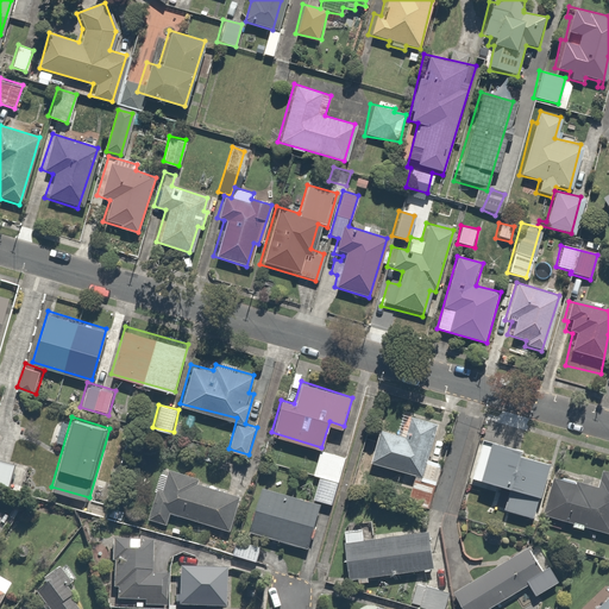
[(378,425),(370,459),(415,470),(408,495),(432,501),(443,462),(426,458),(435,424),(409,416),(406,432),(378,425)]
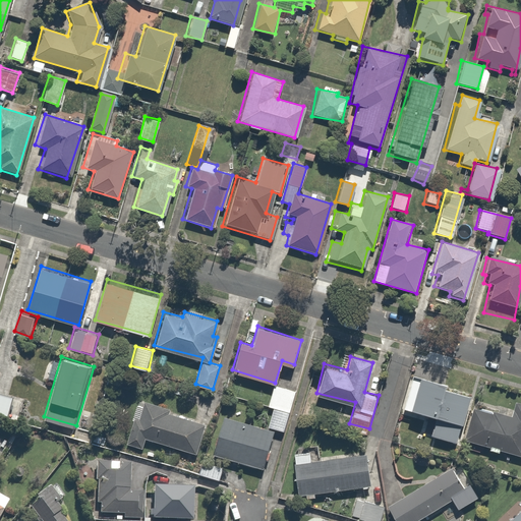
[(432,435),(456,440),(467,392),(444,386),(445,381),(412,372),(404,407),(437,415),(432,435)]
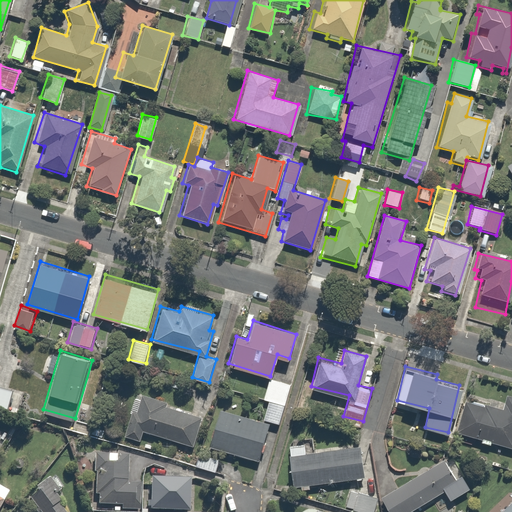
[(280,401),(285,382),(268,378),(263,398),(268,400),(263,417),(281,422),(286,402),(280,401)]
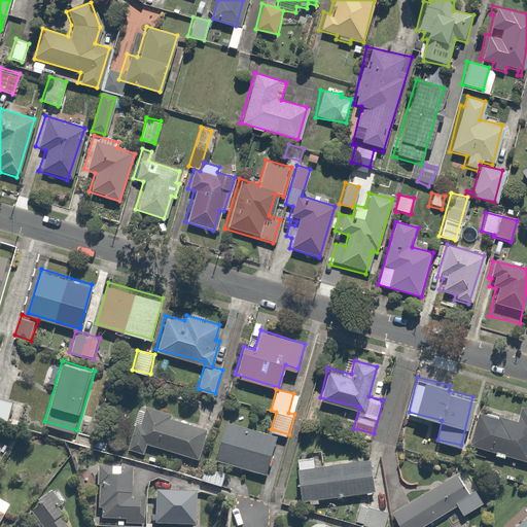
[(11,402),(0,397),(0,420),(4,422),(11,402)]
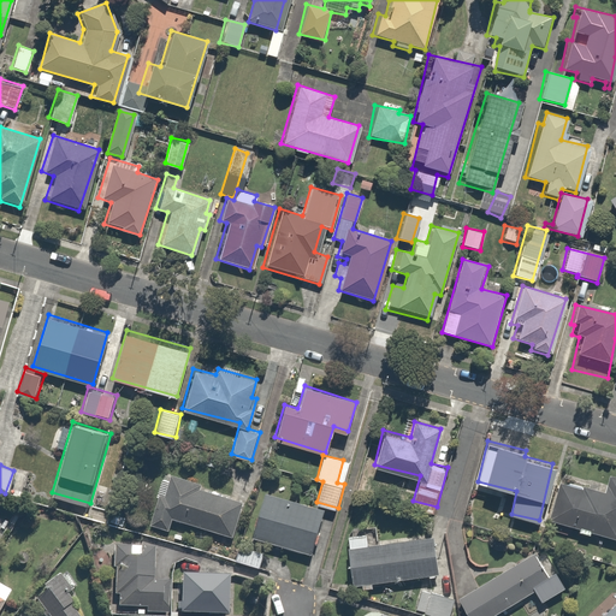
[(546,516),(578,526),(576,531),(588,534),(590,529),(615,537),(615,472),(611,471),(605,492),(557,478),(546,516)]
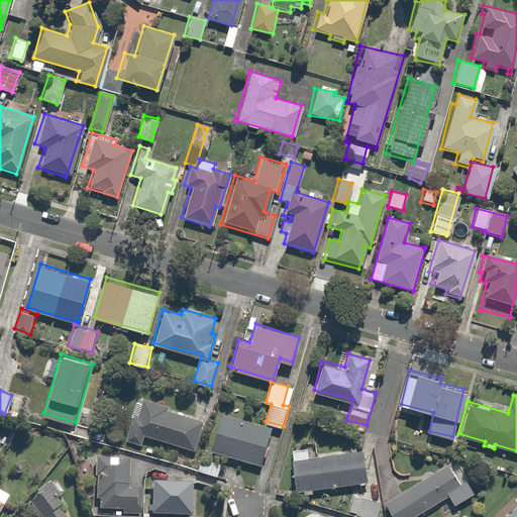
[(146,433),(194,447),(202,421),(167,410),(169,405),(139,396),(125,440),(143,445),(146,433)]
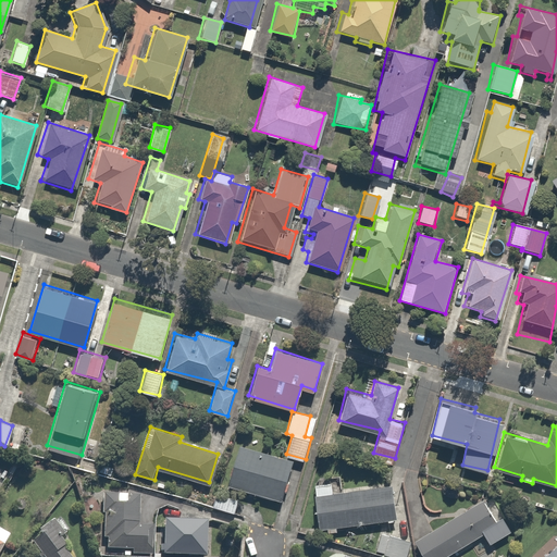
[(237,444),(227,482),(280,496),(289,458),(237,444)]
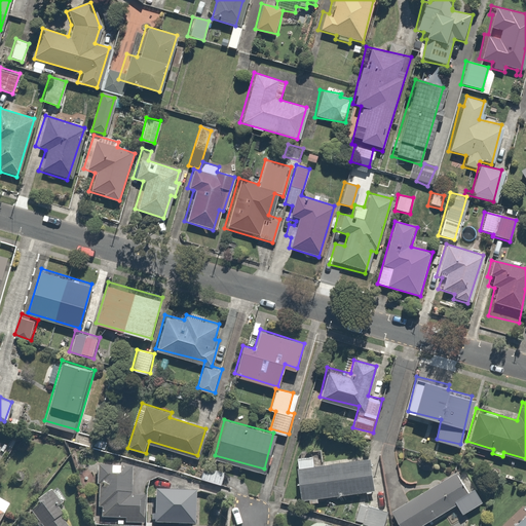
[(106,438),(74,434),(72,443),(105,448),(106,438)]
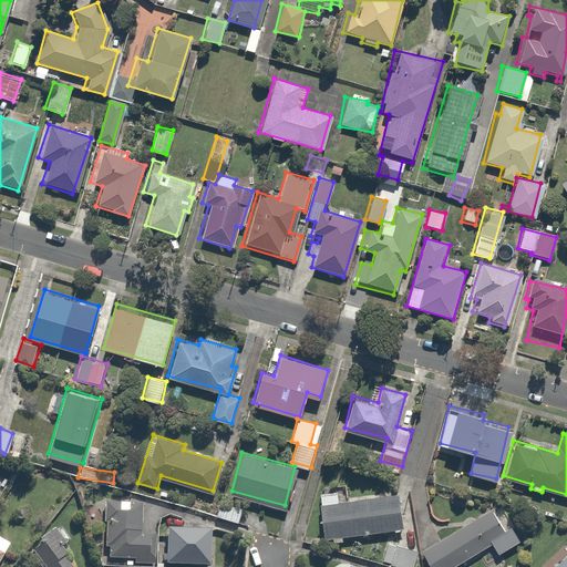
[(322,537),(333,536),(333,540),(343,539),(342,535),(405,528),(402,493),(348,498),(346,480),(317,483),(322,537)]
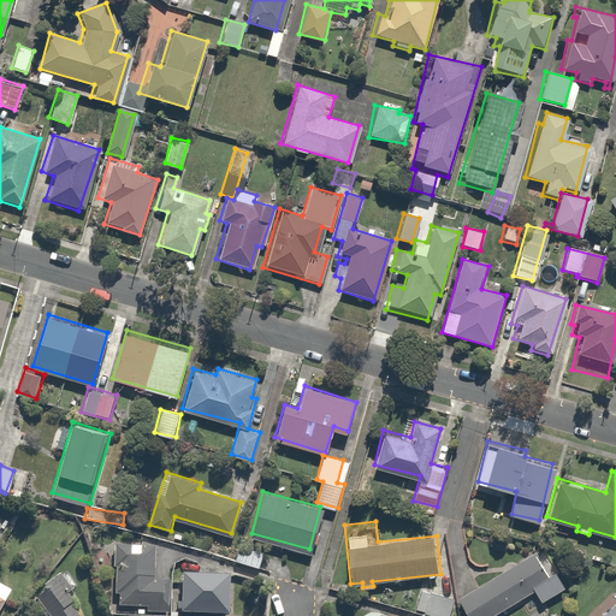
[(112,543),(110,604),(143,605),(143,610),(170,611),(171,578),(154,578),(155,545),(112,543)]
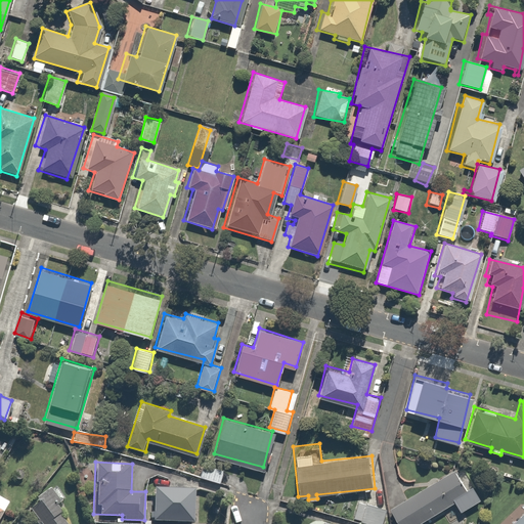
[(227,469),(202,462),(199,475),(223,482),(227,469)]
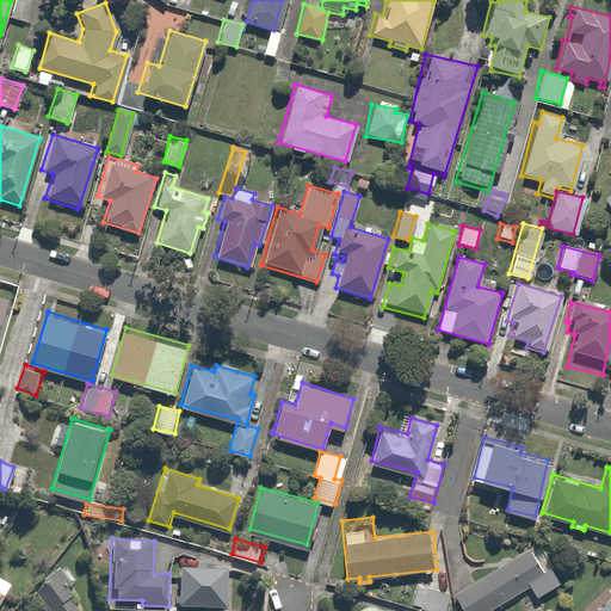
[(538,598),(561,584),(549,565),(542,569),(528,545),(456,590),(469,610),(489,610),(530,586),(538,598)]
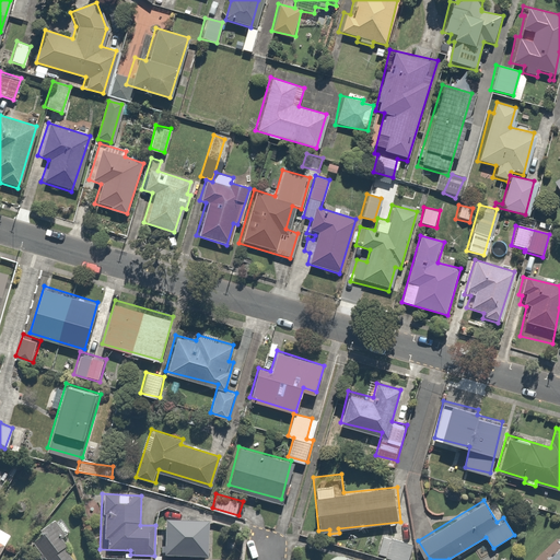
[(207,512),(164,509),(161,552),(203,556),(207,512)]
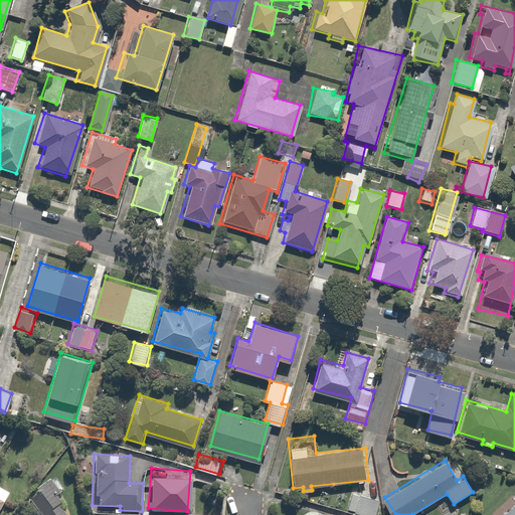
[(55,495),(61,491),(51,476),(25,494),(39,514),(63,514),(67,513),(55,495)]
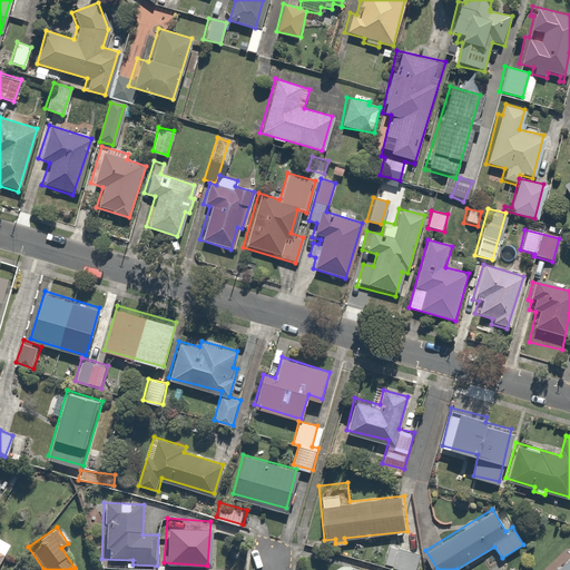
[(390,569),(416,569),(422,549),(389,541),(383,563),(392,564),(390,569)]
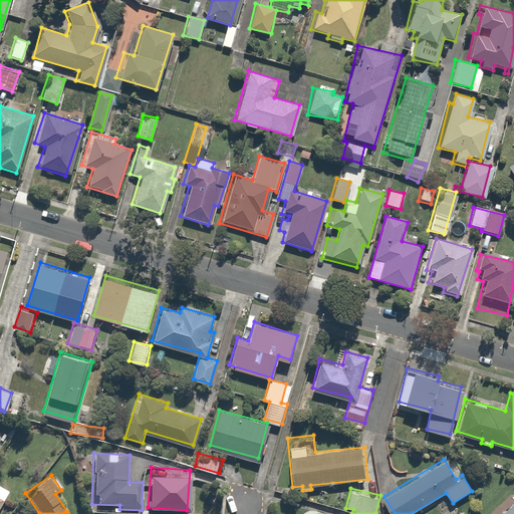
[(513,513),(513,502),(501,513),(513,513)]
